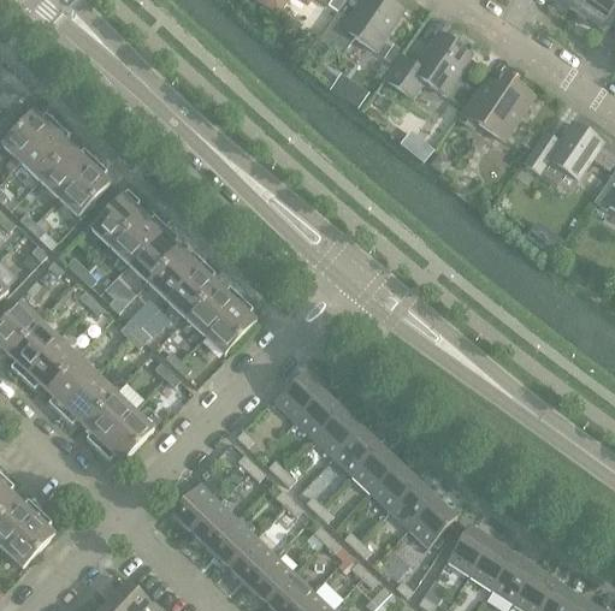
[(319,40),(342,55),(354,37),(374,51),(403,9),(390,0),(362,0),(350,18),(338,11),(319,40)]
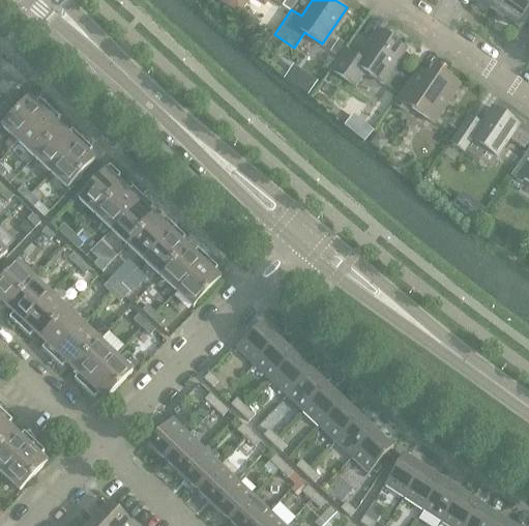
[(480,0),(496,11),(503,0),(480,0)]
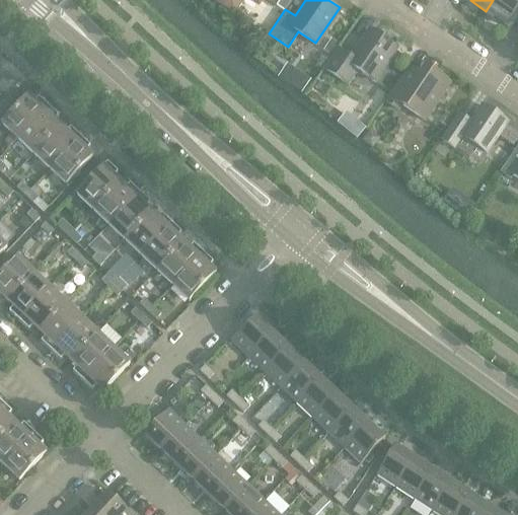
[(517,8),(517,0),(493,0),(486,11),(507,25),(517,8)]
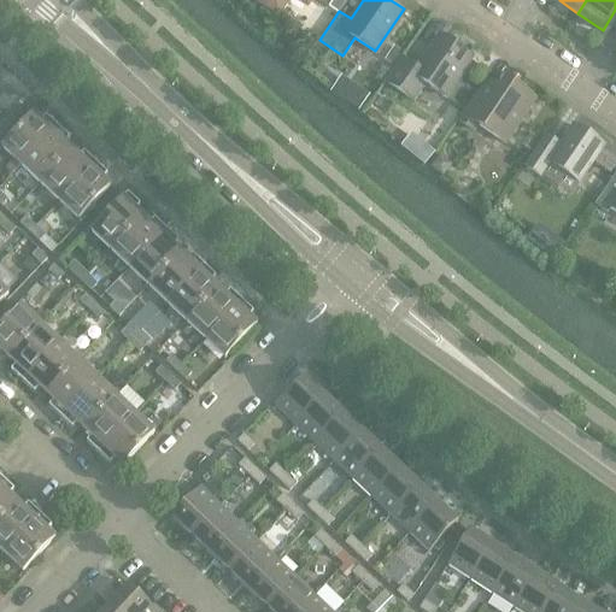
[(429,83),(444,94),(471,54),(440,33),(418,65),(404,56),(387,81),(412,98),(422,84),(429,83)]
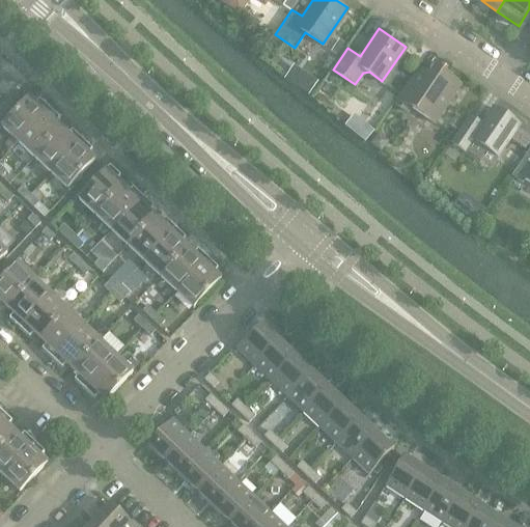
[(395,103),(408,110),(411,106),(435,121),(459,83),(435,66),(429,75),(419,67),(395,103)]
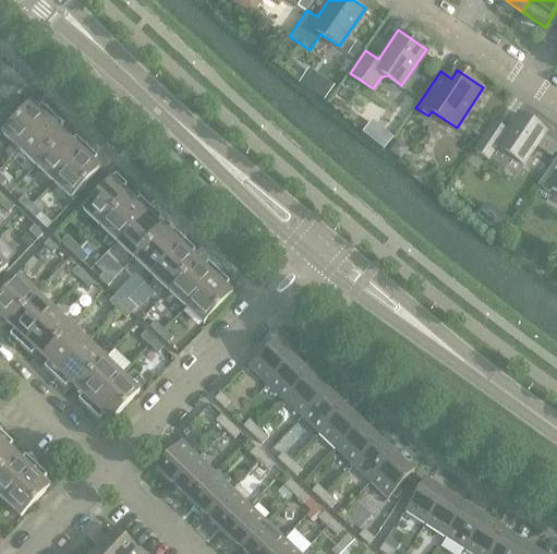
[(322,77),(313,91),(324,98),(333,85),(322,77)]
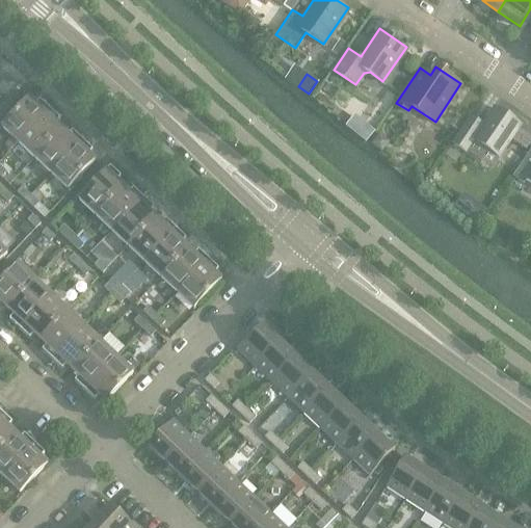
[(4,100),(10,106),(19,97),(12,90),(4,100)]
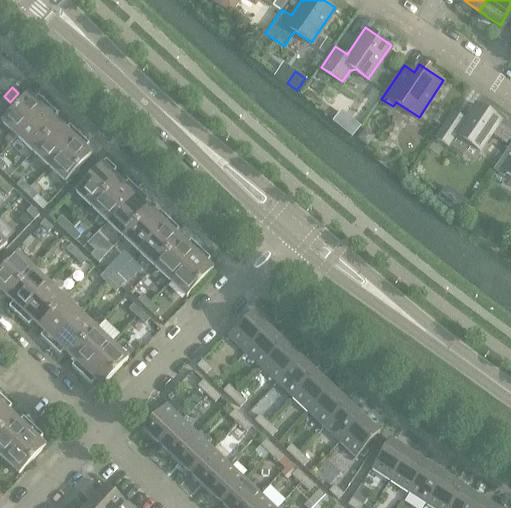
[(48,103),(38,94),(34,98),(27,92),(1,120),(12,130),(4,138),(10,142),(17,135),(48,103)]
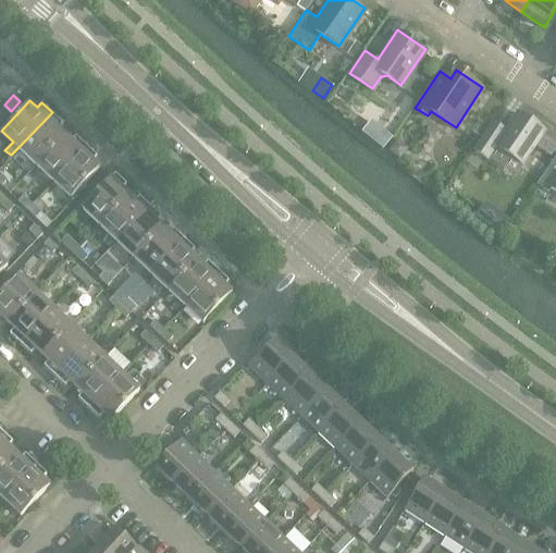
[(4,105),(0,109),(0,120),(1,121),(11,111),(4,105)]
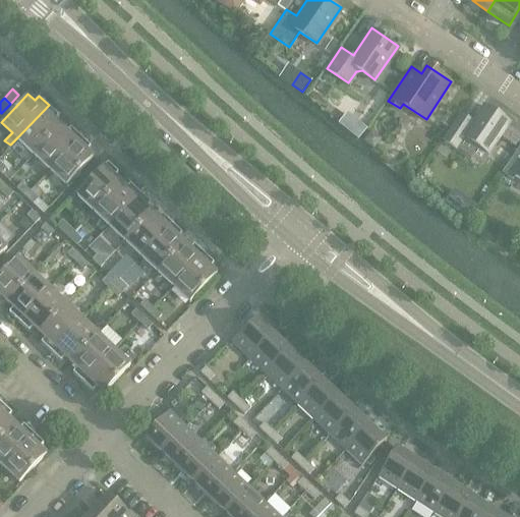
[(460,113),(444,138),(456,147),(464,135),(488,152),(509,121),(483,104),(472,121),(460,113)]
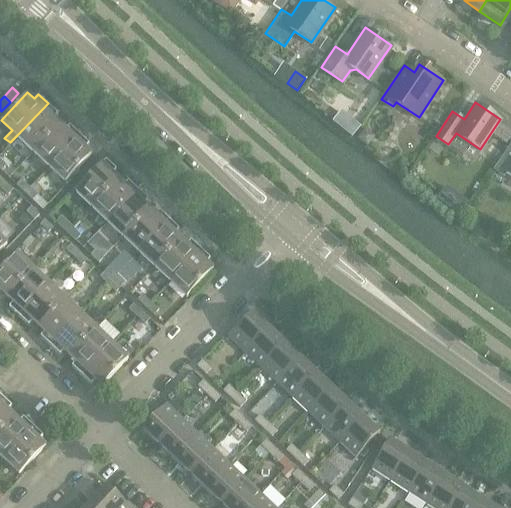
[(59,122),(54,117),(58,112),(48,103),(17,135),(33,150),(59,122)]
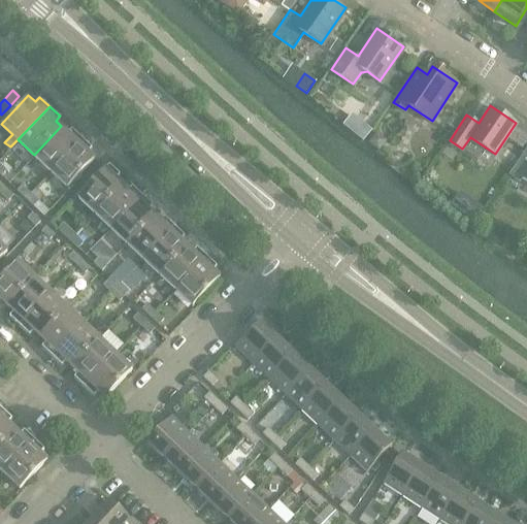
[(362,121),(353,133),(363,140),(371,128),(362,121)]
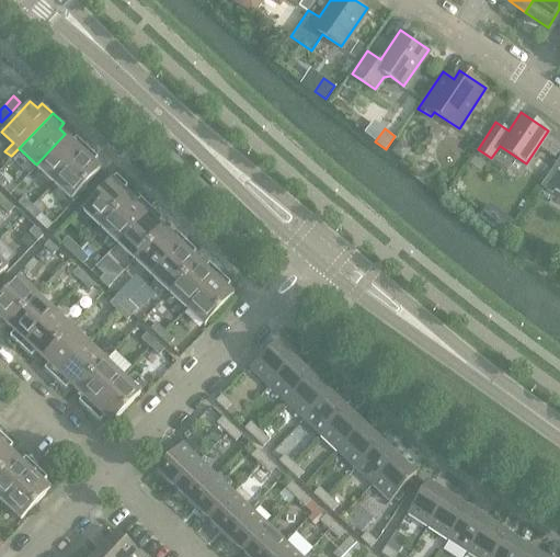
[(87,145),(76,135),(71,139),(65,134),(36,165),(54,181),(87,145)]
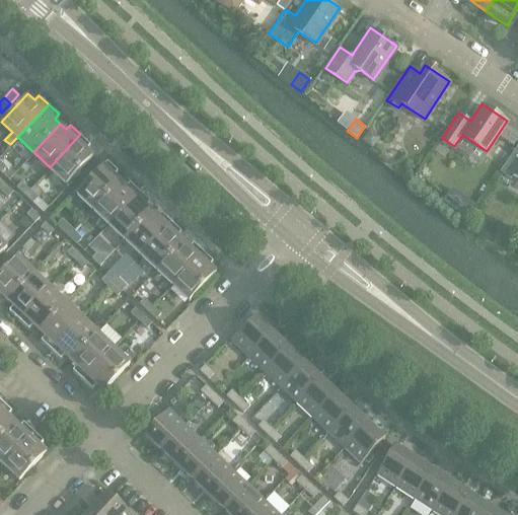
[(371,129),(363,140),(372,147),(380,136),(371,129)]
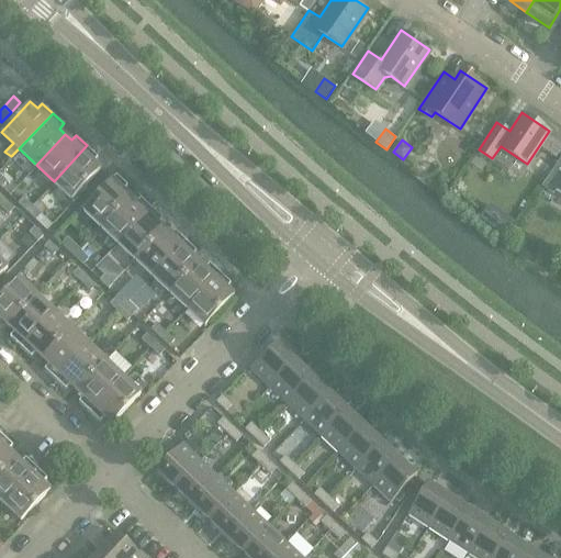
[(100,167),(93,160),(98,156),(87,145),(54,181),(71,198),(100,167)]
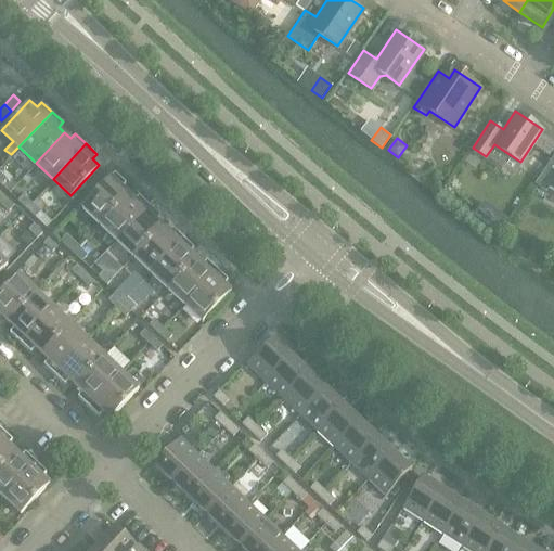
[(553,157),(552,156),(535,182),(545,190),(549,186),(553,189),(553,157)]
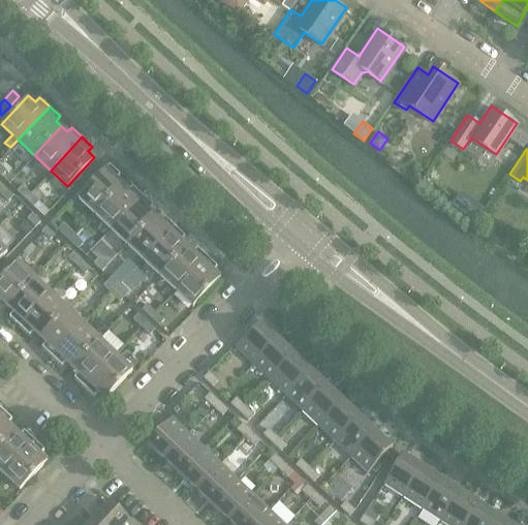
[(122,183),(116,178),(120,173),(110,163),(78,196),(95,212),(122,183)]
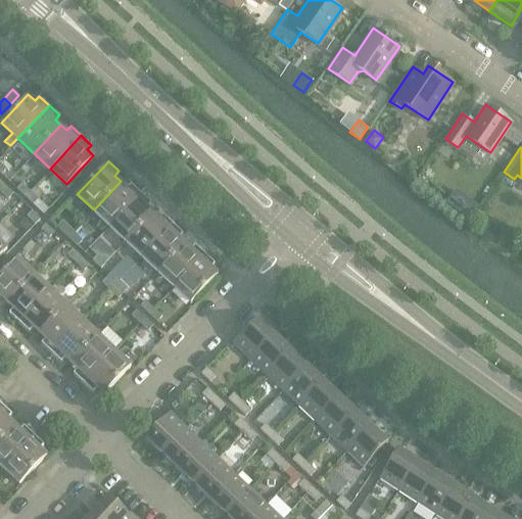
[(141,192),(131,182),(127,187),(121,181),(94,209),(109,225),(141,192)]
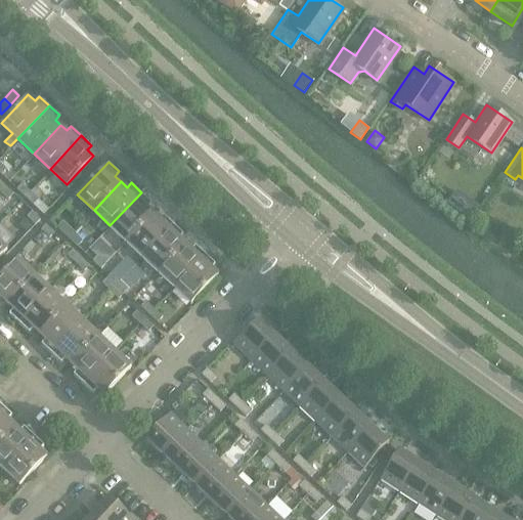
[(22,182),(16,187),(26,195),(27,193),(30,189),(22,182)]
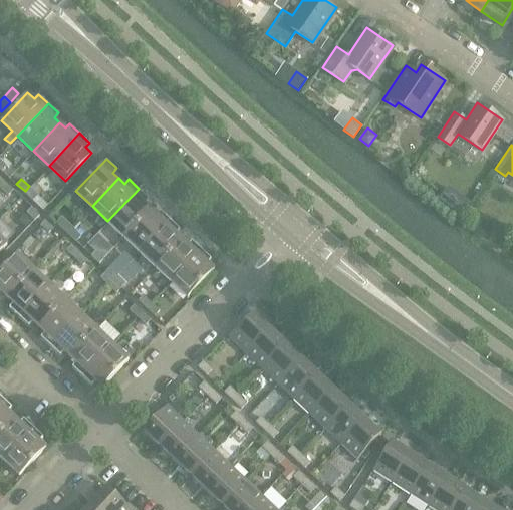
[(1,187),(0,187),(0,199),(7,192),(8,194),(12,190),(12,189),(4,181),(0,186),(1,187)]
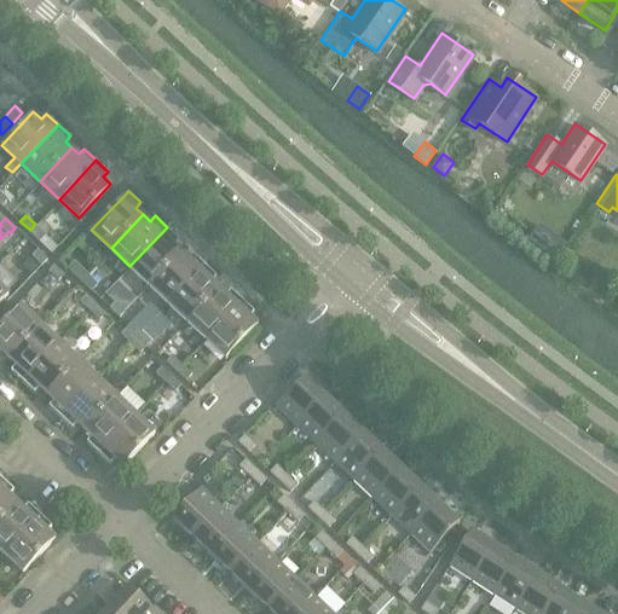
[(35,224),(32,229),(30,230),(40,239),(45,233),(35,224)]
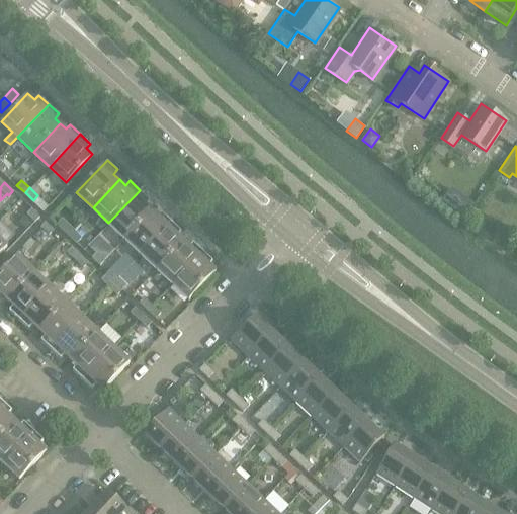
[(150,199),(140,190),(108,223),(124,238),(151,209),(146,204),(150,199)]
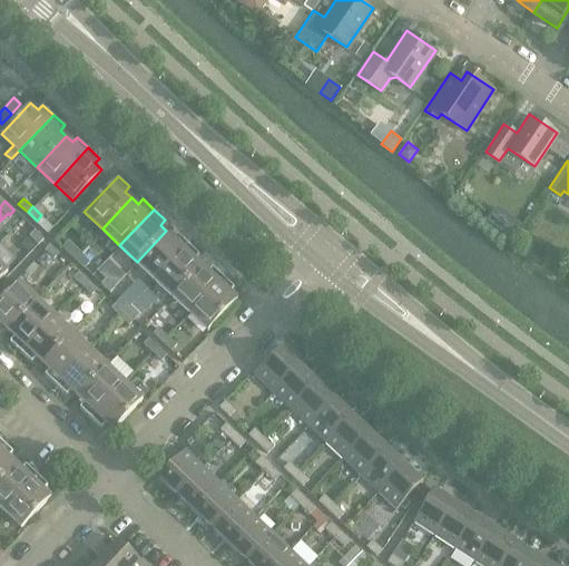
[(43,237),(33,228),(29,234),(38,243),(43,237)]
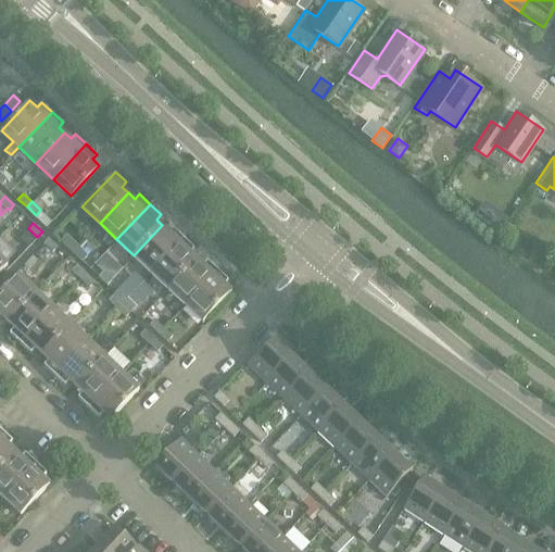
[(184,237),(173,226),(168,230),(162,225),(134,255),(151,272),(184,237)]
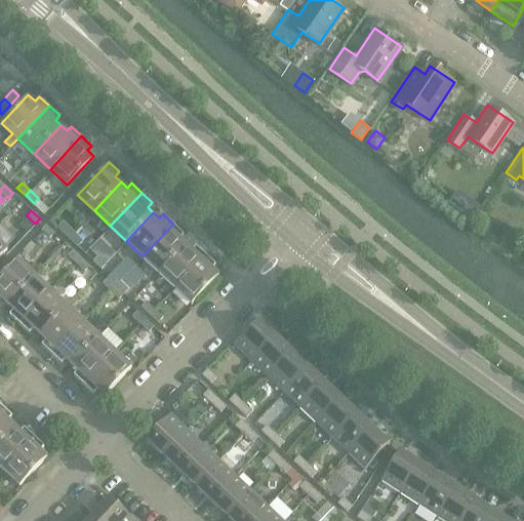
[(26,217),(18,225),(26,232),(33,225),(26,217)]
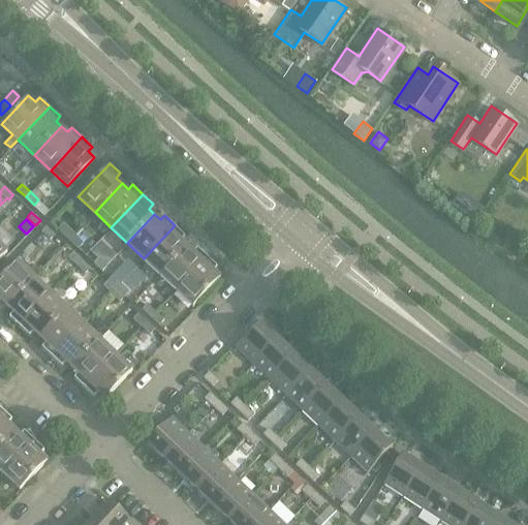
[(70,239),(74,234),(63,222),(58,227),(70,239)]
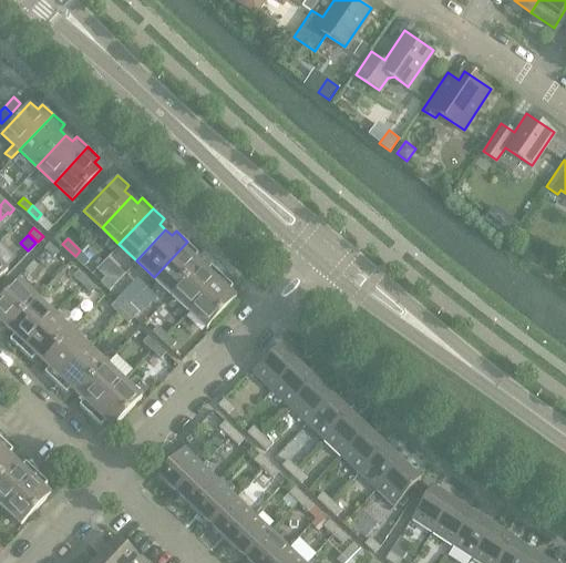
[(59,251),(49,242),(44,247),(53,256),(59,251)]
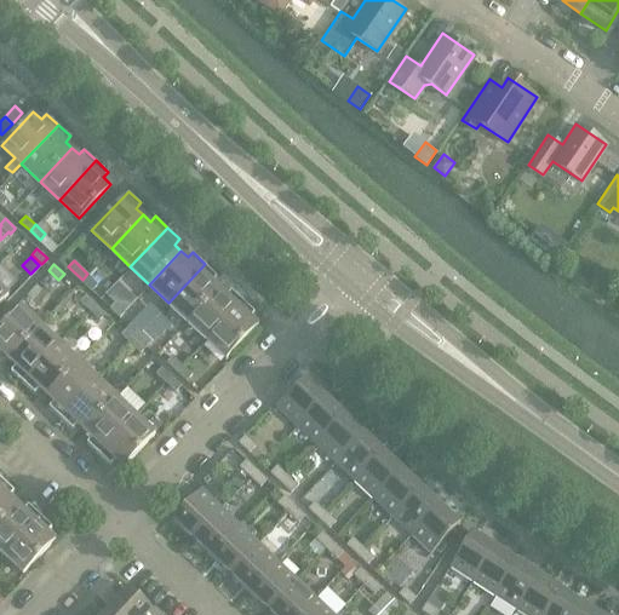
[(219,287),(212,280),(217,275),(205,264),(168,303),(187,321),(219,287)]
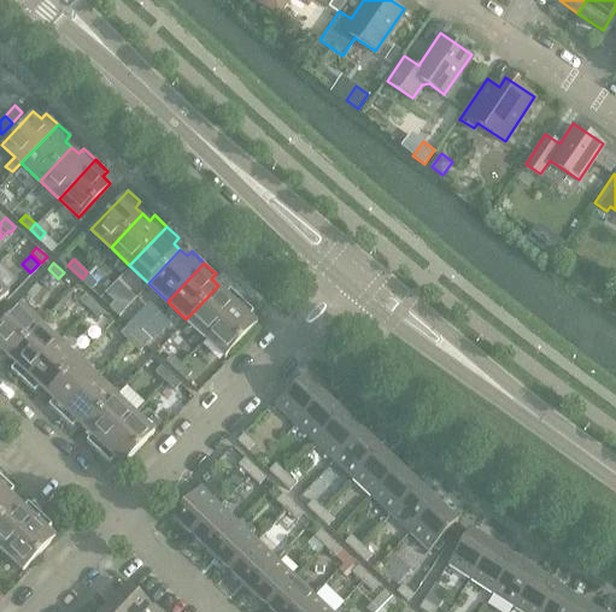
[(92,287),(97,281),(87,272),(82,278),(92,287)]
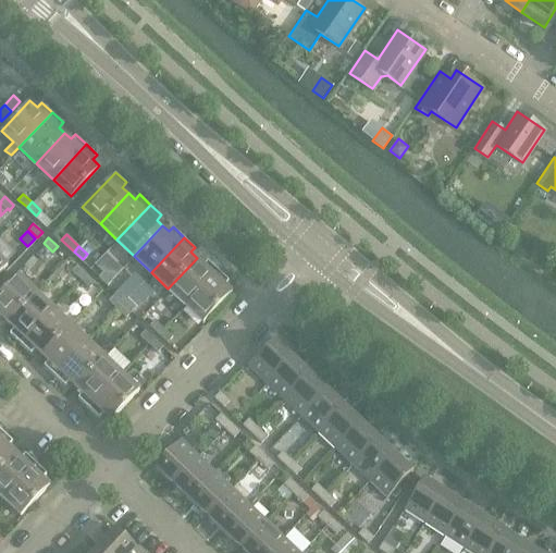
[(218,269),(208,259),(204,263),(197,258),(168,289),(185,305),(218,269)]
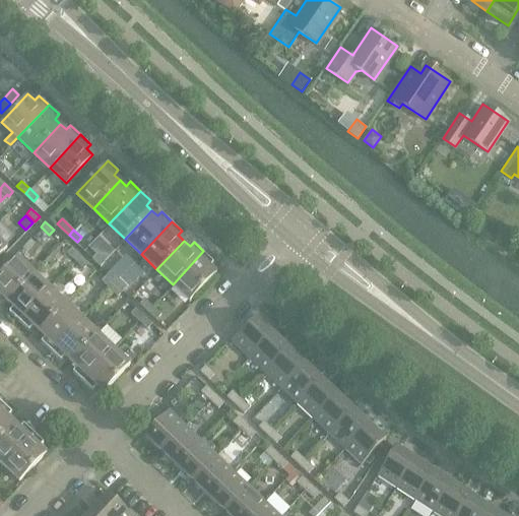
[(75,259),(80,254),(72,247),(67,251),(75,259)]
